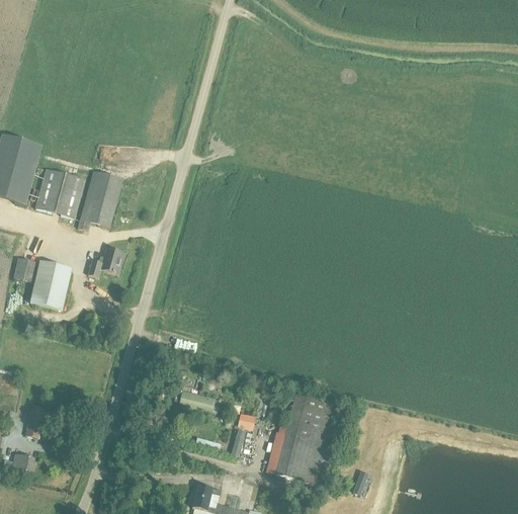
[(2,135),(0,141),(0,197),(25,204),(41,145),(2,135)]
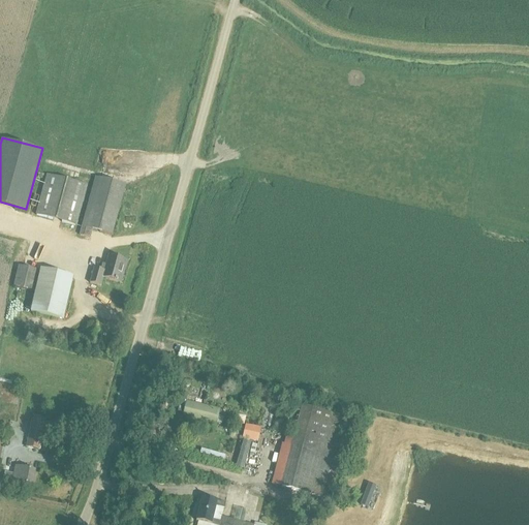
[(47,172),(36,212),(75,222),(87,182),(47,172)]
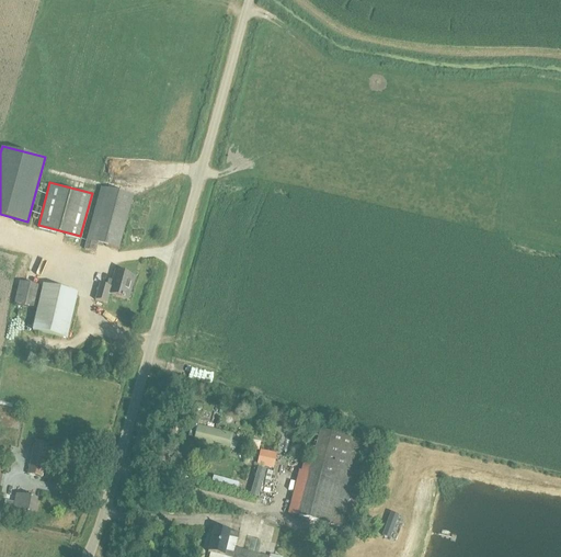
[(84,246),(95,249),(98,240),(118,246),(133,193),(101,184),(84,246)]
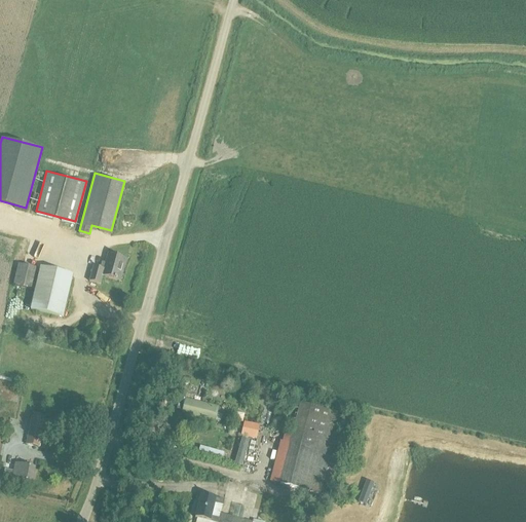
[(42,230),(40,235),(51,238),(53,234),(42,230)]
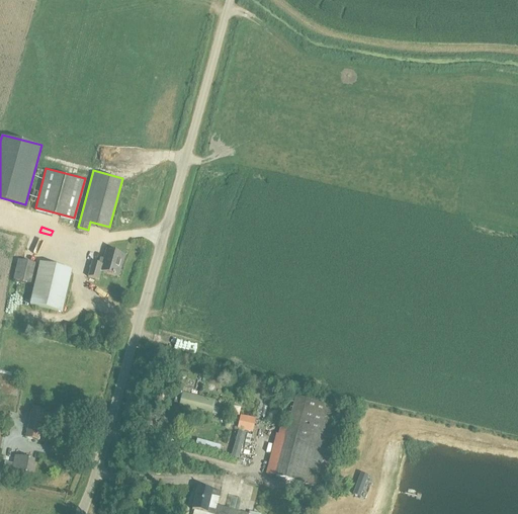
[(106,247),(102,262),(92,259),(88,274),(98,277),(101,269),(118,274),(125,252),(106,247)]
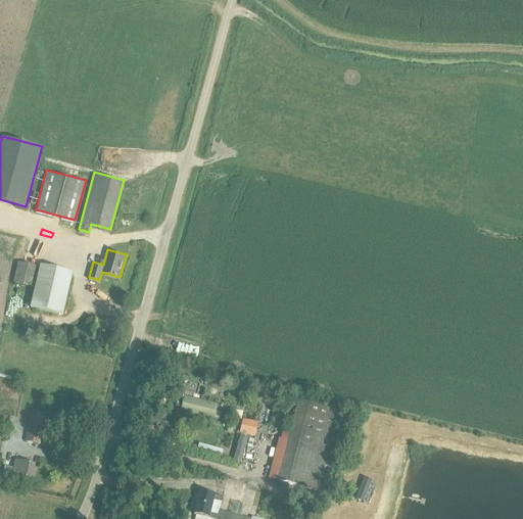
[(18,258),(14,279),(34,283),(39,263),(18,258)]
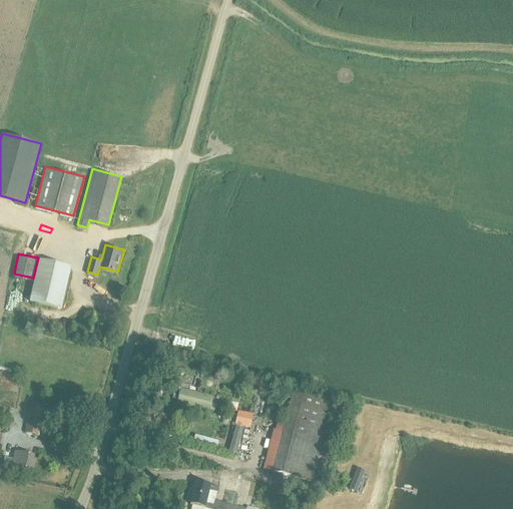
[(39,260),(30,299),(61,306),(71,267),(39,260)]
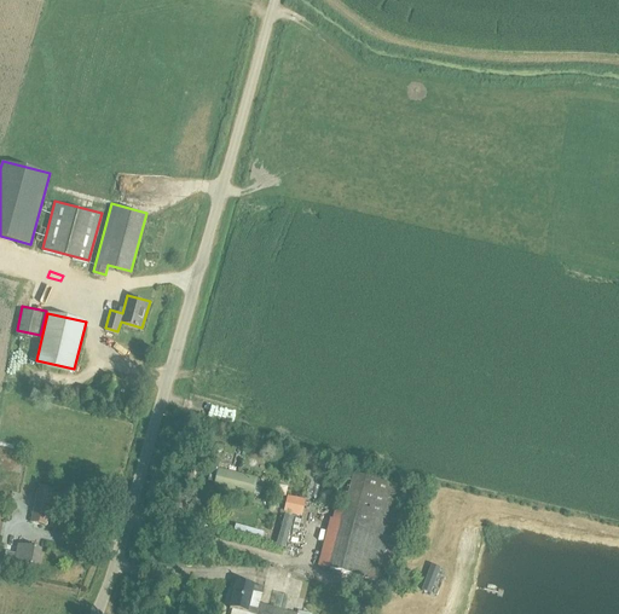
[(329,566),(376,578),(400,485),(353,473),(329,566)]
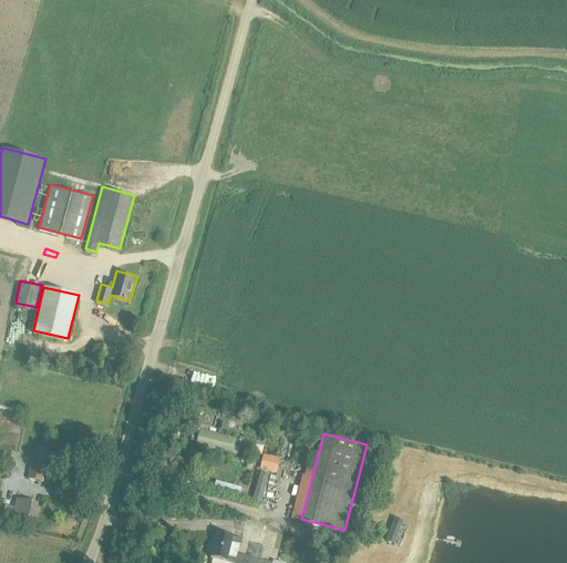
[(28,476),(43,479),(49,450),(33,447),(28,476)]
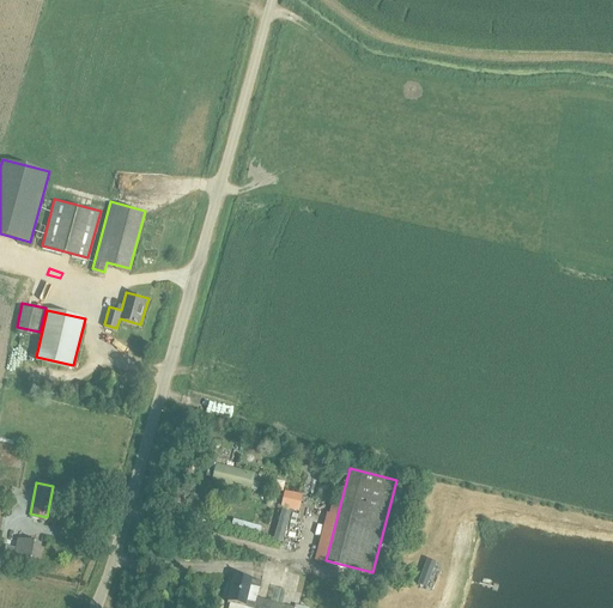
[(302,505),(304,488),(286,485),(283,502),(302,505)]
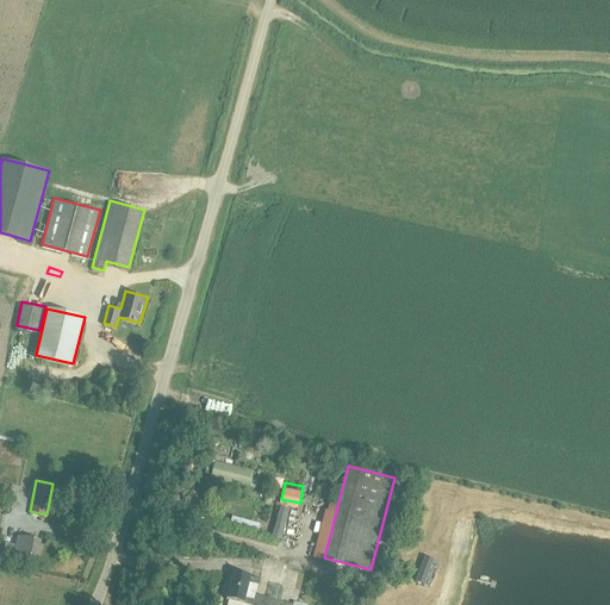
[(287,534),(290,504),(279,503),(277,532),(287,534)]
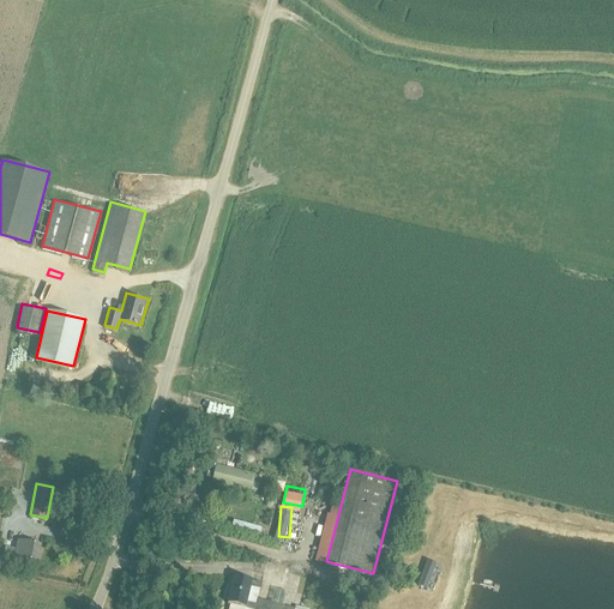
[(233,522),(262,528),(264,520),(235,514),(233,522)]
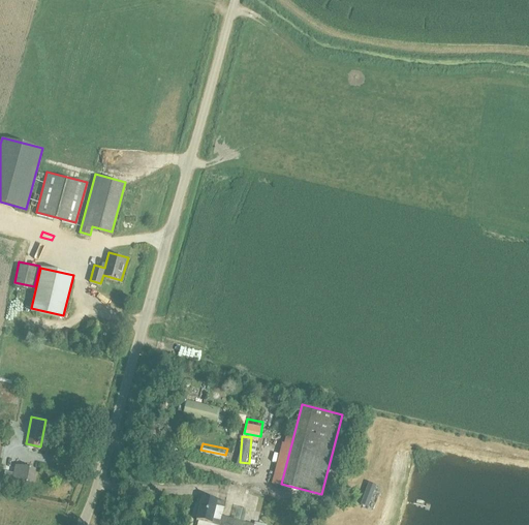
[(3,476),(31,483),(34,467),(16,463),(13,470),(5,469),(3,476)]
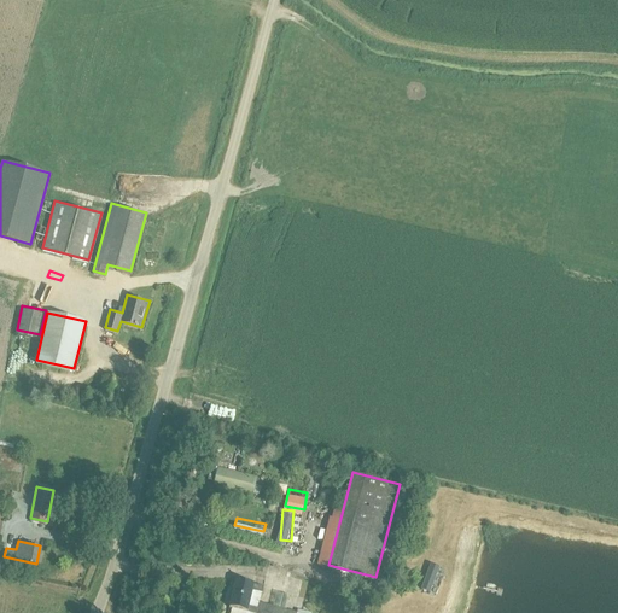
[(431,561),(421,587),(436,591),(444,571),(438,568),(439,564),(431,561)]
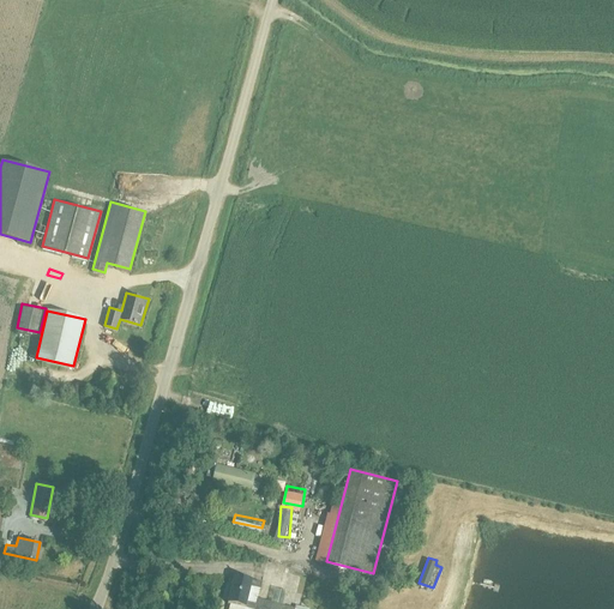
[(254,608),(293,608),(295,606),(257,597),(256,602),(247,600),(251,584),(260,586),(262,580),(234,574),(228,602),(254,608)]
